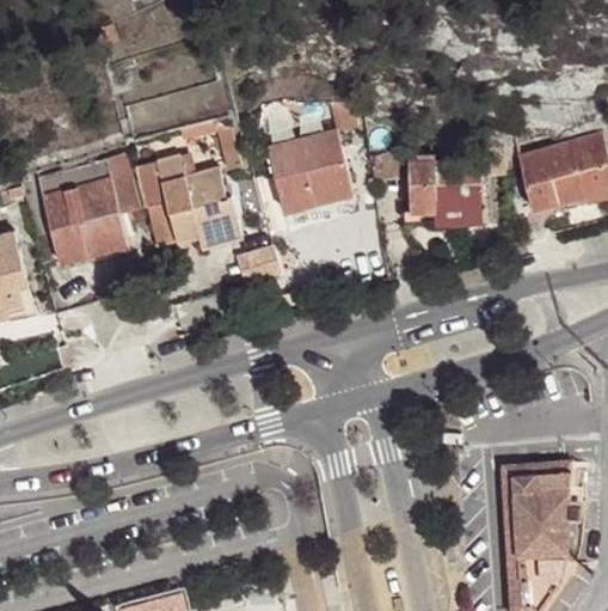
[(342,128),(355,124),(351,107),(350,104),(347,102),(345,102),(335,102),(342,128)]
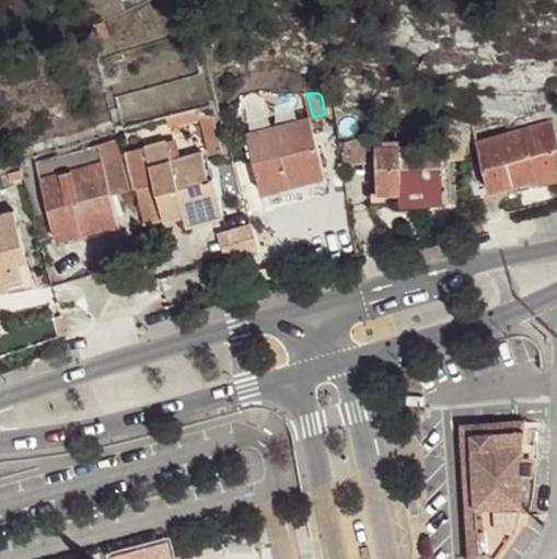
[(221,150),(211,115),(198,115),(208,153),(221,150)]
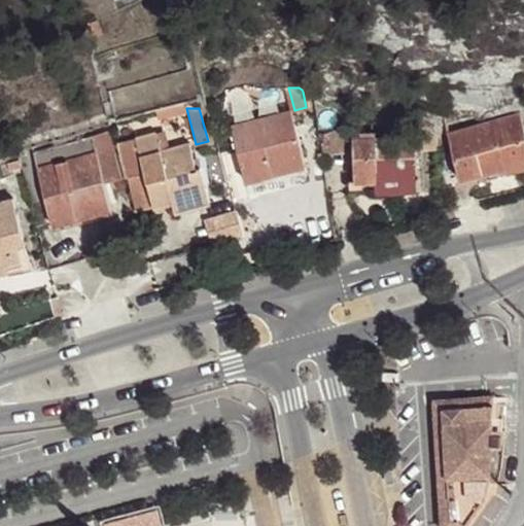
[(230,126),(244,180),(304,165),(289,110),(230,126)]
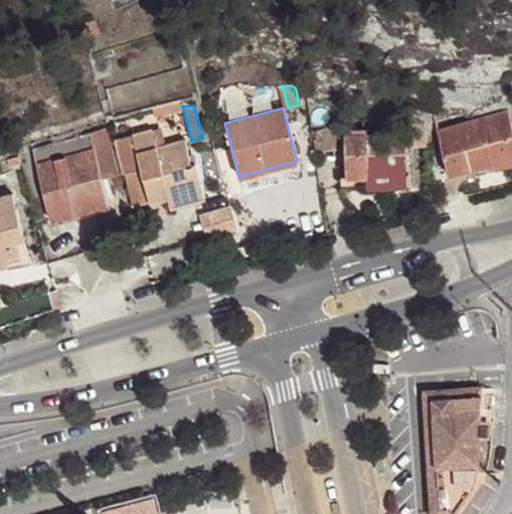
[(511,151),(511,137),(505,111),(423,133),(424,148),(438,145),(446,174),(491,163),(490,158),(511,151)]
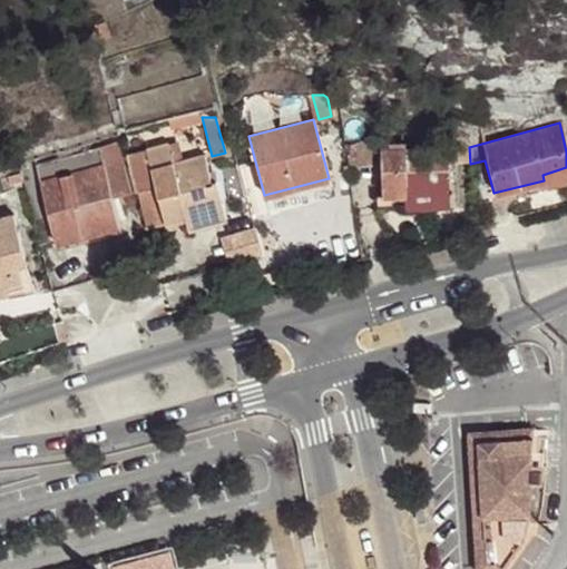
[(115,143),(97,148),(110,197),(128,193),(115,143)]
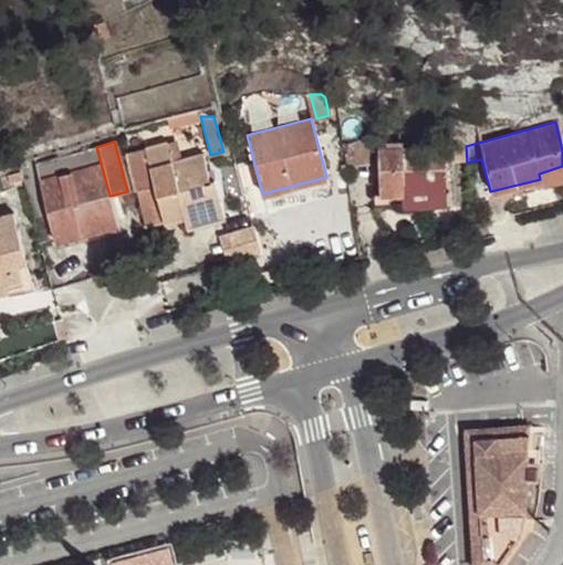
[(154,187),(163,222),(183,217),(221,206),(214,178),(209,179),(201,153),(170,160),(166,143),(143,148),(154,187)]
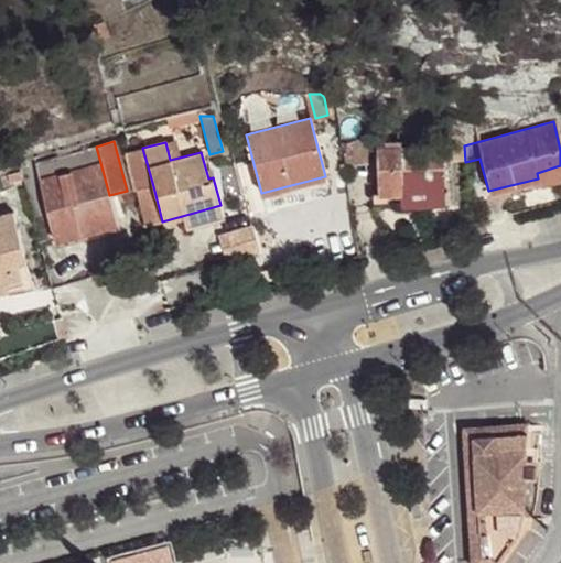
[(465,162),(464,145),(453,144),(454,163),(465,162)]
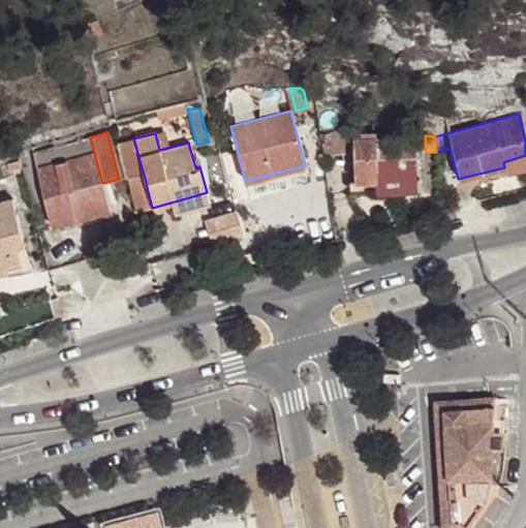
[(348,180),(418,179),(416,136),(348,136),(348,180)]
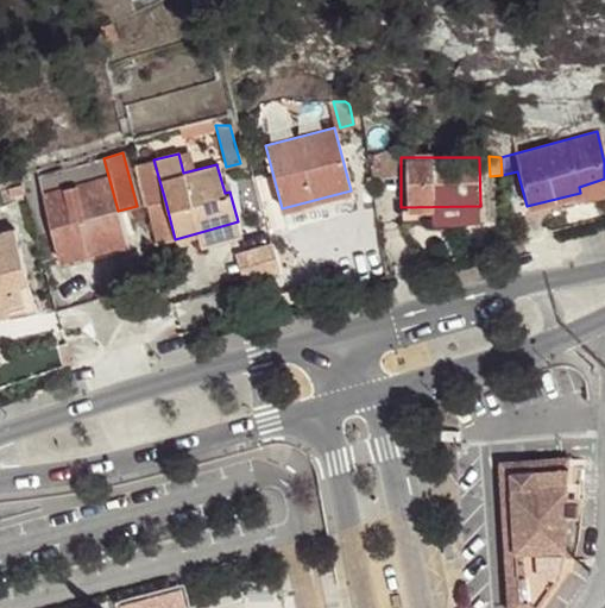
[(58,262),(127,243),(118,211),(104,158),(35,177),(58,262)]
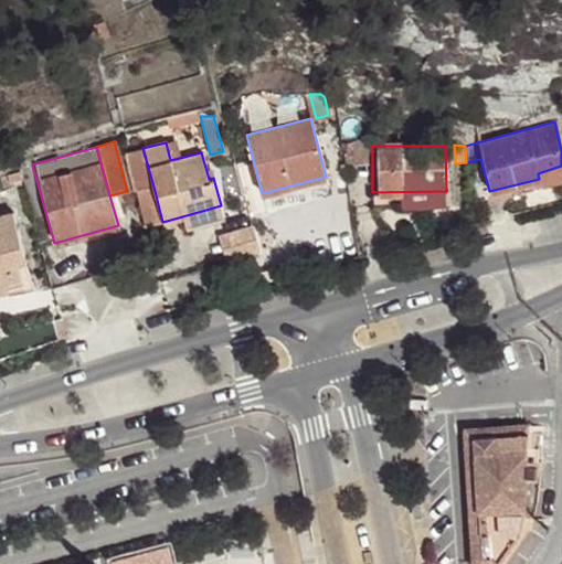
[(561,178),(561,166),(538,173),(539,179),(541,184),(561,178)]
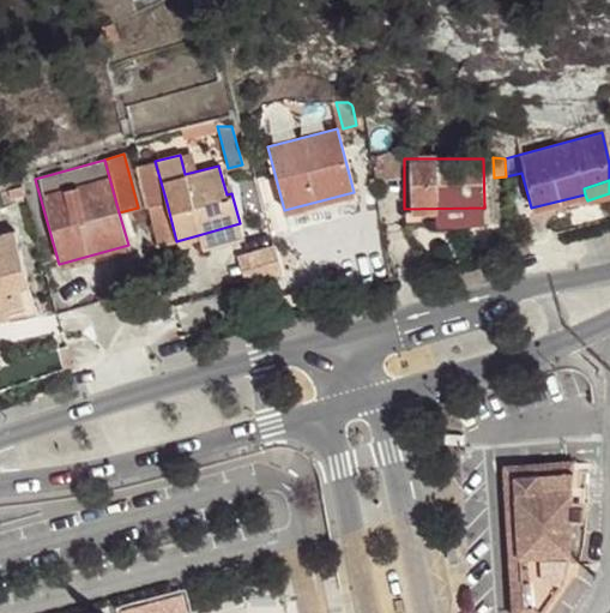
[(156,246),(176,241),(167,203),(146,208),(156,246)]
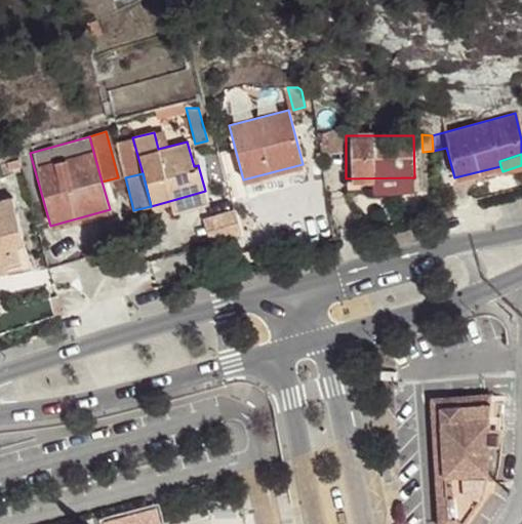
[(346,189),(413,188),(414,177),(346,178),(346,189)]
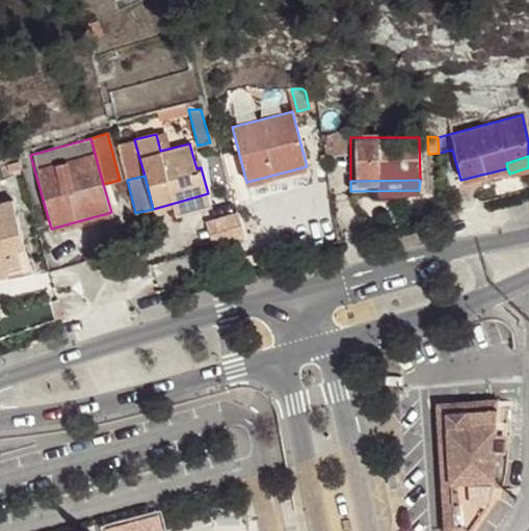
[(211,204),(208,193),(172,204),(175,214),(211,204)]
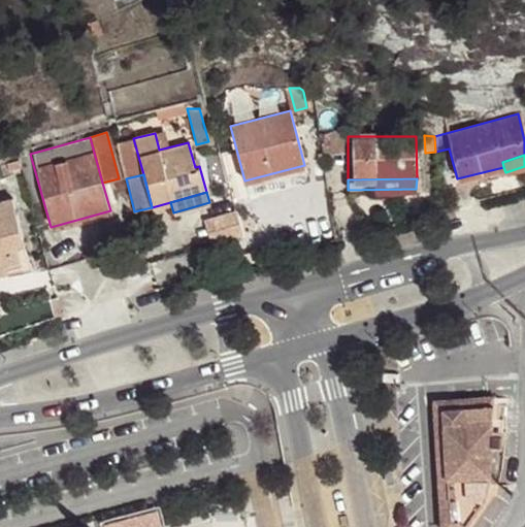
[(15,240),(22,238),(10,196),(0,198),(0,257),(2,257),(3,264),(20,259),(15,240)]
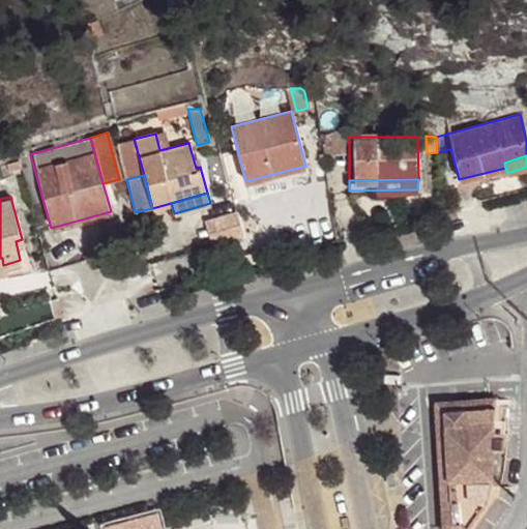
[(61,322),(56,304),(49,307),(54,324),(61,322)]
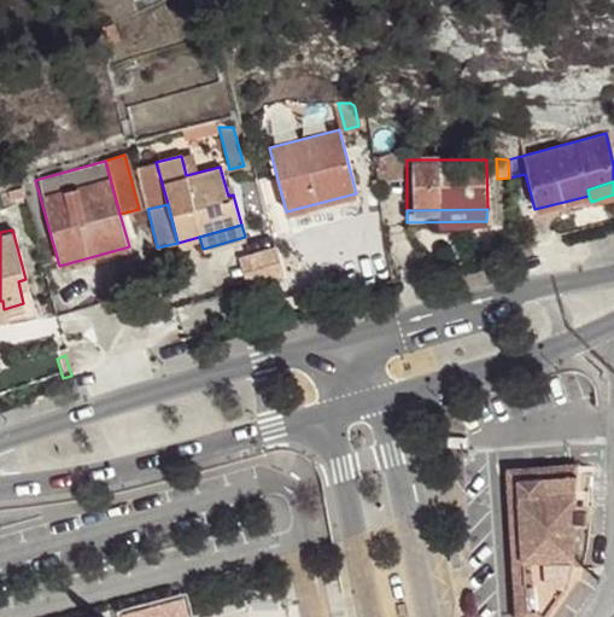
[(524,616),(541,616),(562,586),(569,557),(574,464),(514,467),(524,616)]
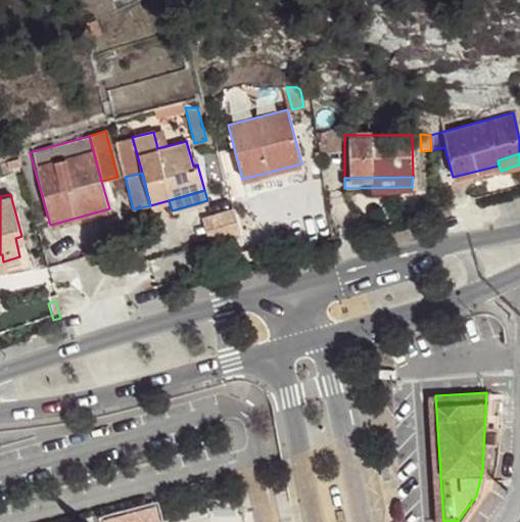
[(435,521),(443,521),(435,395),(426,396),(435,521)]
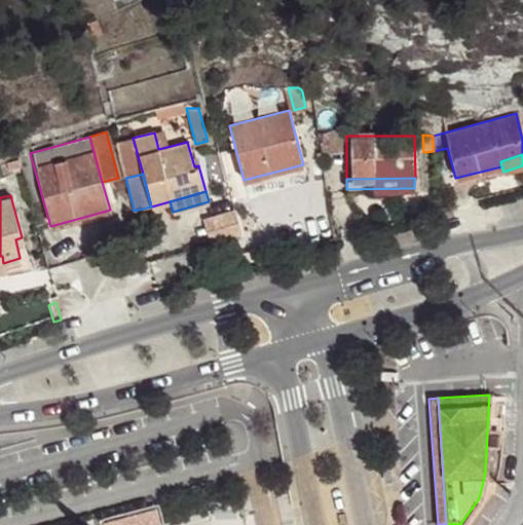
[(382,481),(390,479),(387,460),(379,461),(382,481)]
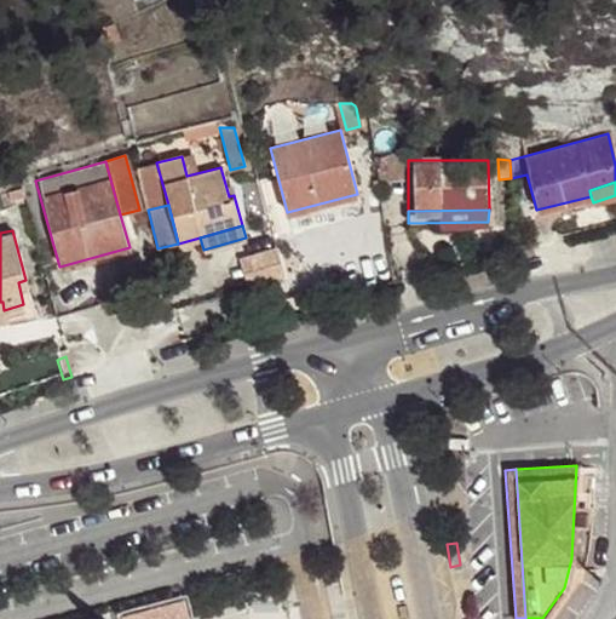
[(183,618),(179,602),(122,617),(122,618),(183,618)]
